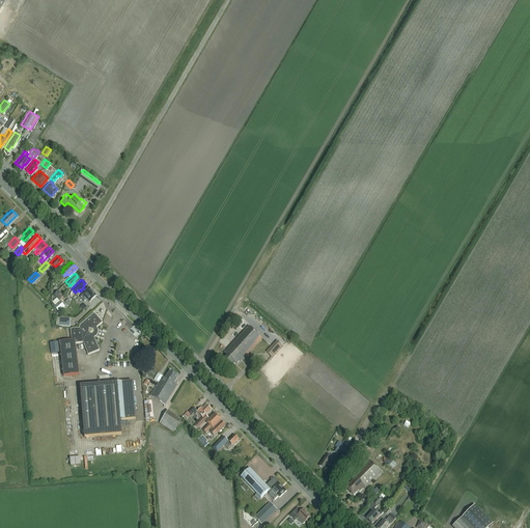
[(95,294),(88,285),(81,292),(81,293),(79,295),(84,299),(86,297),(88,300),(95,294)]
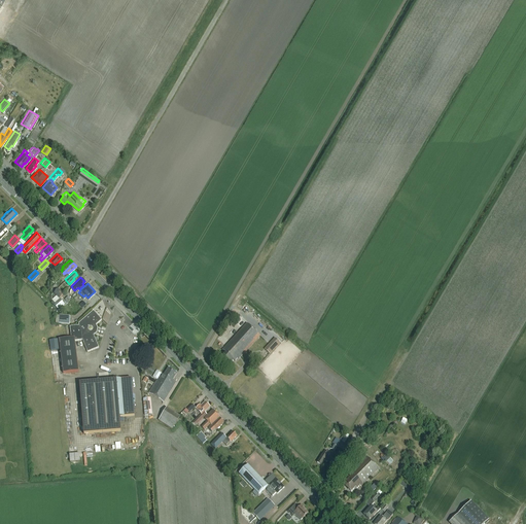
[(51,302),(63,291),(58,286),(53,290),(56,293),(50,298),(51,299),(49,300),(51,302)]
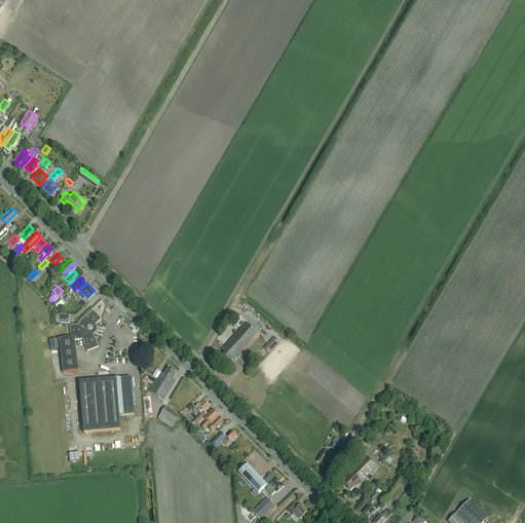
[(58,307),(64,302),(59,296),(52,302),(58,307)]
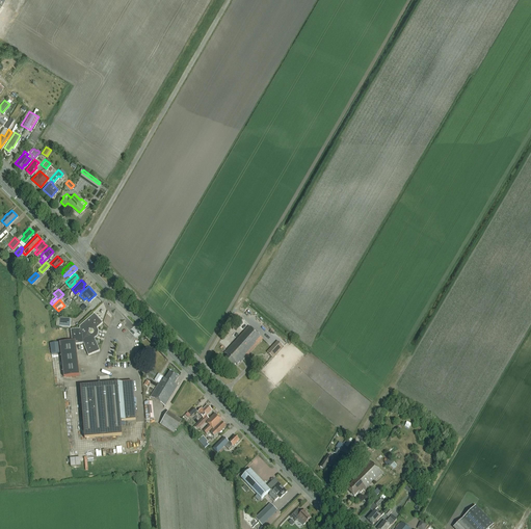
[(102,320),(94,311),(78,324),(79,326),(70,327),(71,339),(58,340),(62,374),(78,372),(75,347),(75,342),(82,341),(87,353),(99,348),(94,335),(96,334),(97,329),(95,326),(102,320)]
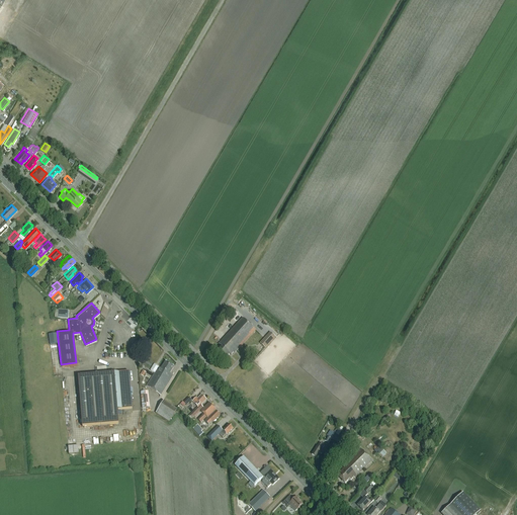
[(67,317),(68,309),(54,308),(54,316),(67,317)]
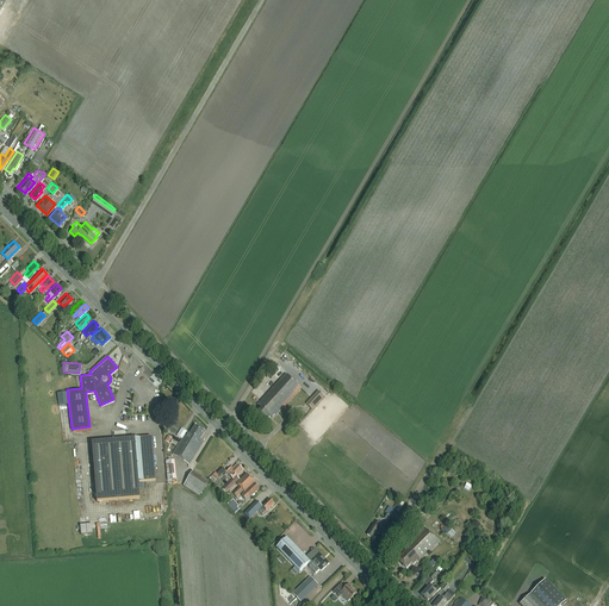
[(300,386),(284,372),(256,401),(260,405),(253,412),(262,420),(268,413),(271,416),(274,411),(275,412),(281,406),(300,386)]
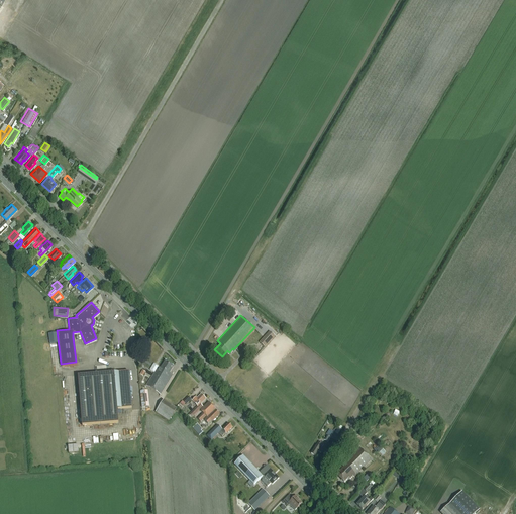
[(274,334),(269,329),(259,340),(264,344),(274,334)]
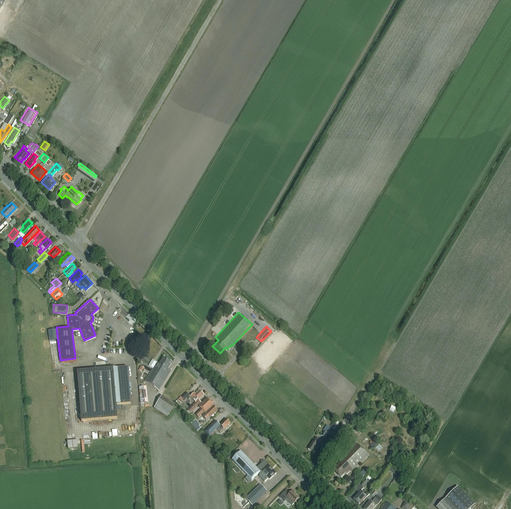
[(55,327),(47,328),(49,338),(57,337),(55,327)]
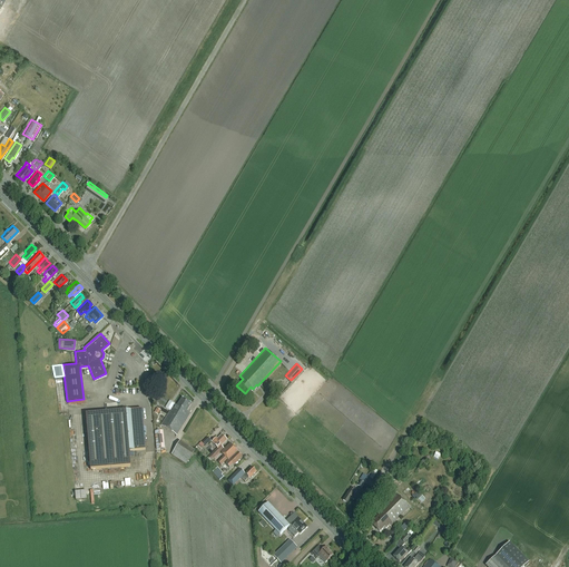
[(172,406),(160,423),(176,432),(189,411),(186,409),(190,401),(182,396),(177,403),(175,402),(173,406),(172,406)]
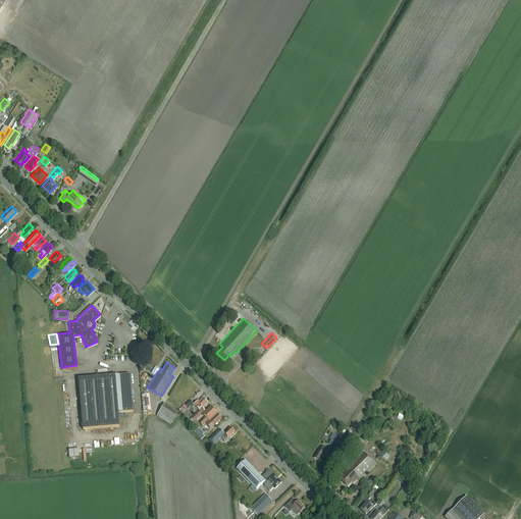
[(133,409),(128,372),(77,376),(83,427),(118,424),(117,410),(133,409)]
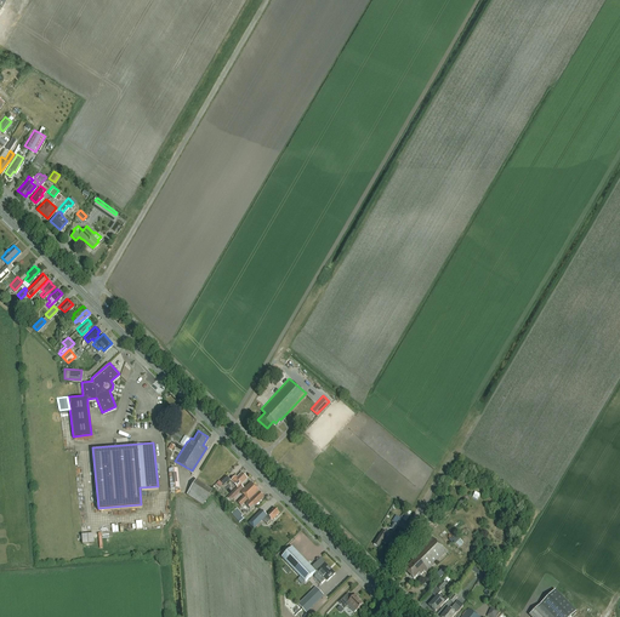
[(170,466),(171,485),(180,485),(180,466),(170,466)]
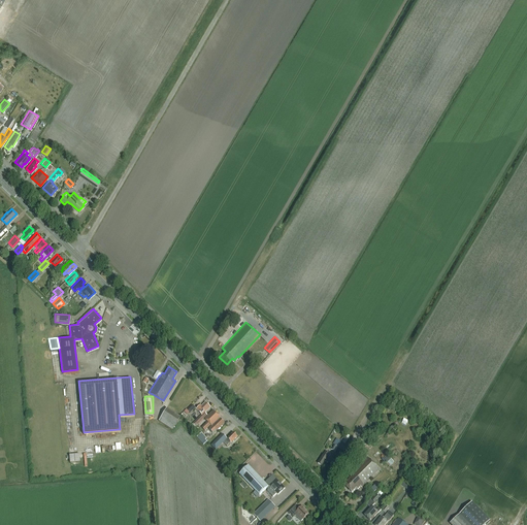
[(206,413),(203,411),(209,404),(204,400),(200,404),(199,403),(195,407),(200,412),(199,413),(200,414),(191,422),(193,425),(206,413)]
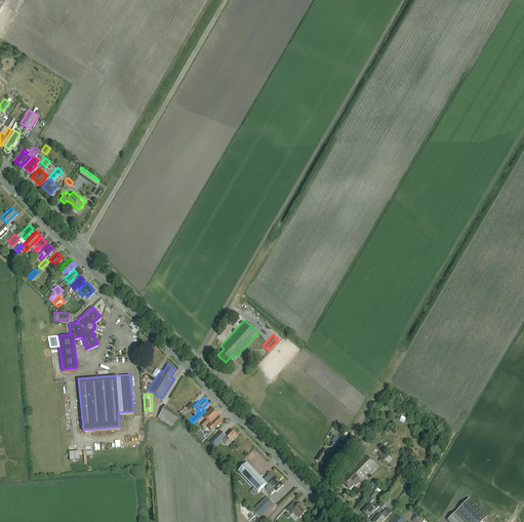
[(168,404),(160,416),(173,426),(182,412),(168,404)]
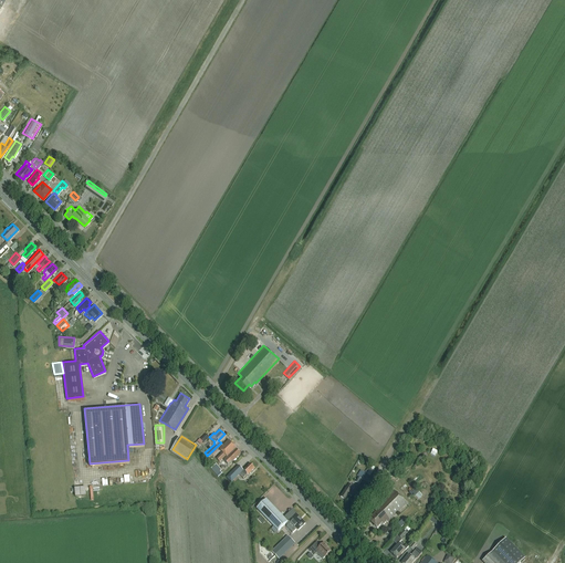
[(231,460),(239,451),(234,447),(236,446),(228,438),(218,447),(221,450),(215,457),(218,460),(225,454),(226,455),(222,458),(227,461),(230,459),(231,460)]
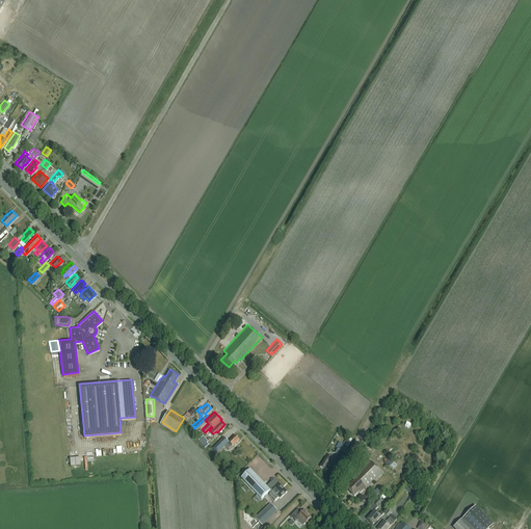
[(207,440),(202,433),(196,438),(204,446),(207,443),(206,441),(207,440)]
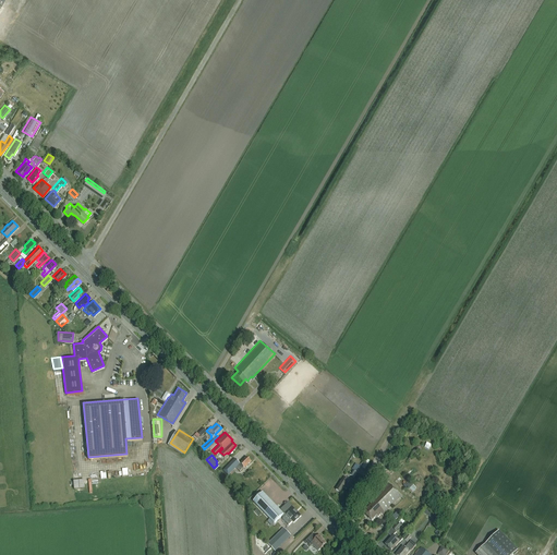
[(245,455),(239,461),(233,456),(221,468),(227,473),(234,466),(239,469),(242,465),(243,466),(246,463),(246,462),(250,459),(245,455)]
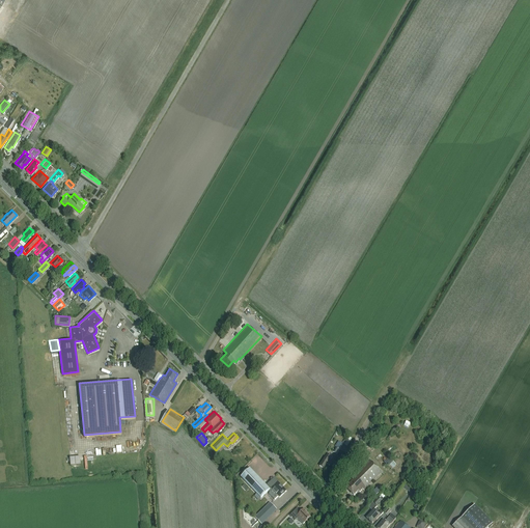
[(341,442),(337,439),(334,444),(335,445),(332,449),(335,451),(341,442)]
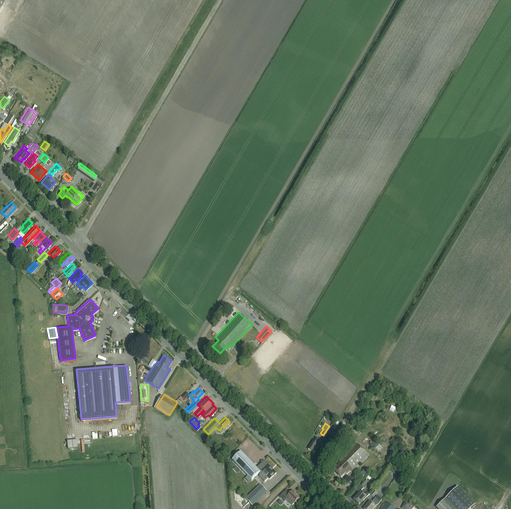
[(320,438),(315,435),(307,447),(311,449),(314,445),(317,446),(319,443),(317,441),(320,438)]
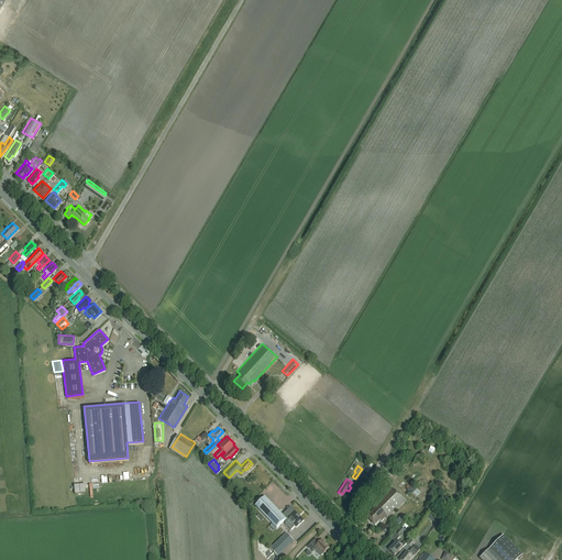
[(84,482),(73,483),(74,492),(85,491),(84,482)]
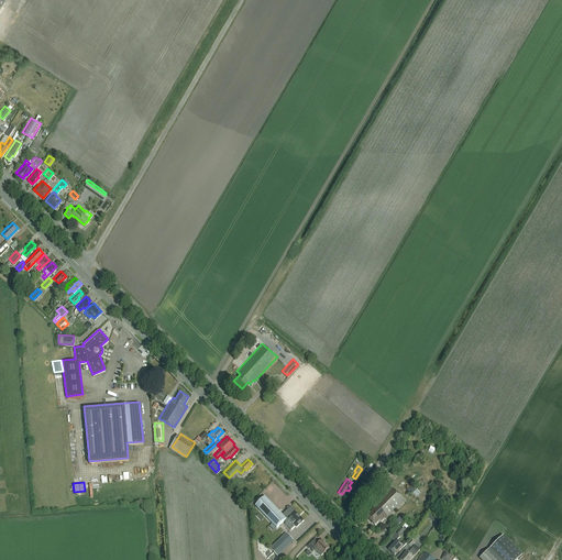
[(404,498),(390,485),(371,504),(374,507),(365,515),(374,523),(378,518),(379,519),(383,516),(384,517),(404,498)]
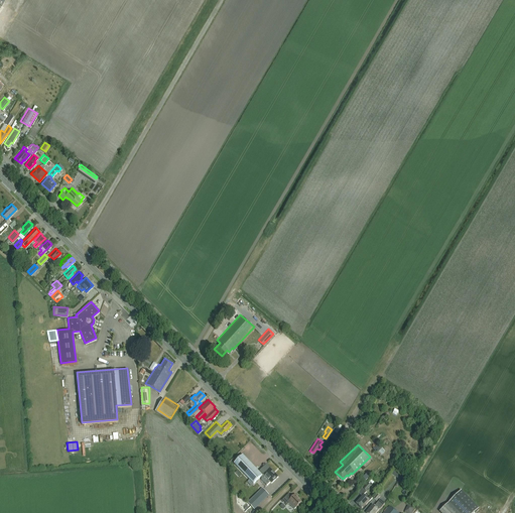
[(265,463),(264,464),(263,462),(261,463),(263,465),(258,470),(242,453),(233,462),(252,482),(260,475),(261,477),(261,476),(267,482),(269,480),(270,481),(277,475),(265,463)]
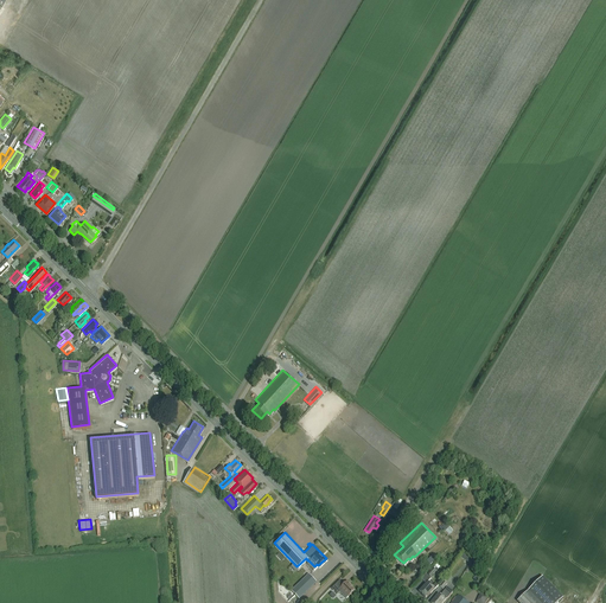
[(439,564),(435,560),(425,572),(428,575),(439,564)]
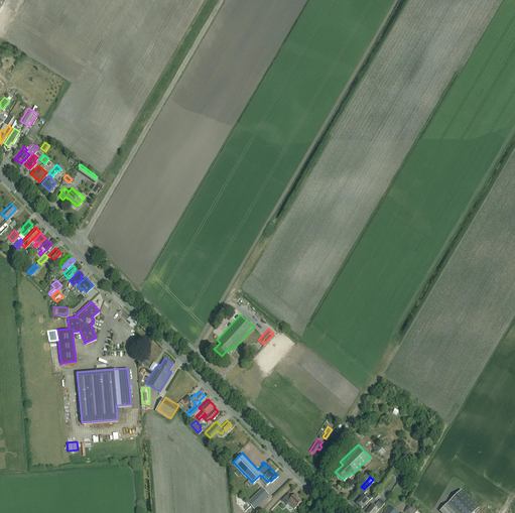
[(268,493),(261,486),(246,501),(253,507),(268,493)]
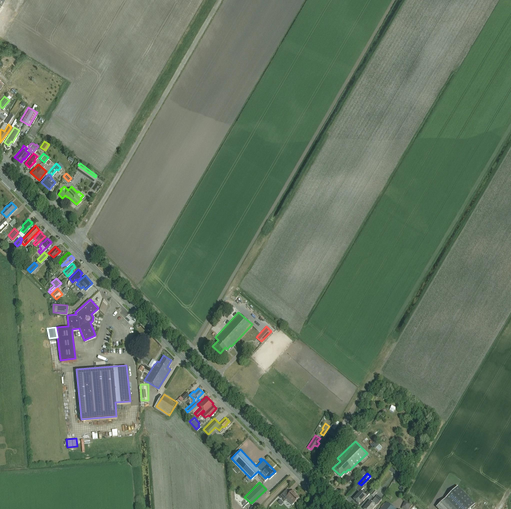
[(466,508),(474,502),(457,484),(435,505),(438,508),(466,508)]
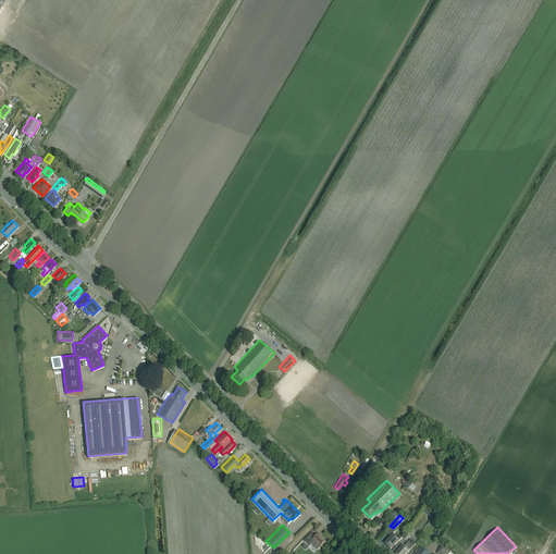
[(314,534),(312,532),(310,530),(303,538),(308,543),(311,541),(317,548),(324,540),(319,534),(320,534),(318,531),(314,534)]
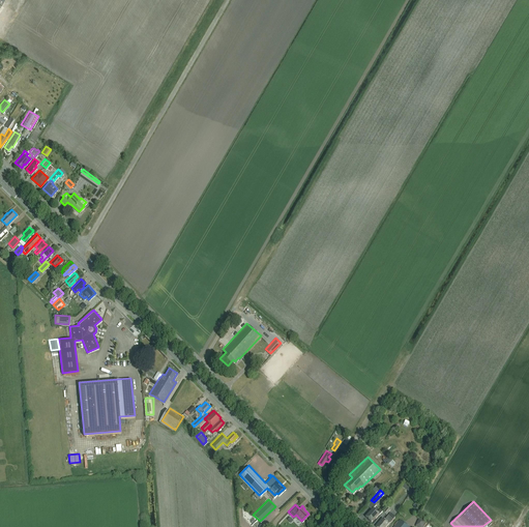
[(370,520),(378,513),(381,509),(379,506),(376,509),(373,506),(364,515),(370,520)]
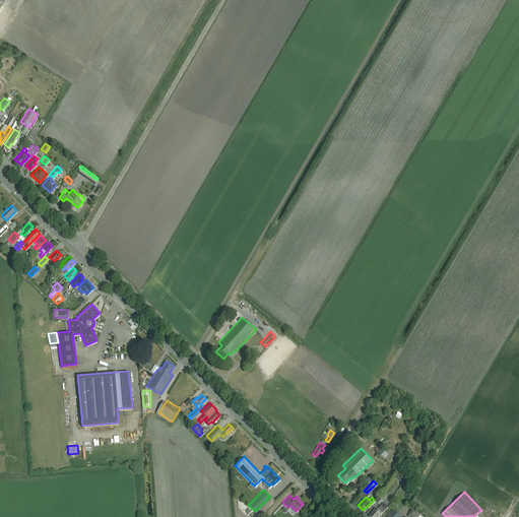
[(377,507),(378,508),(377,509),(374,507),(368,515),(370,516),(376,516),(382,510),(382,511),(386,505),(382,501),(377,507)]
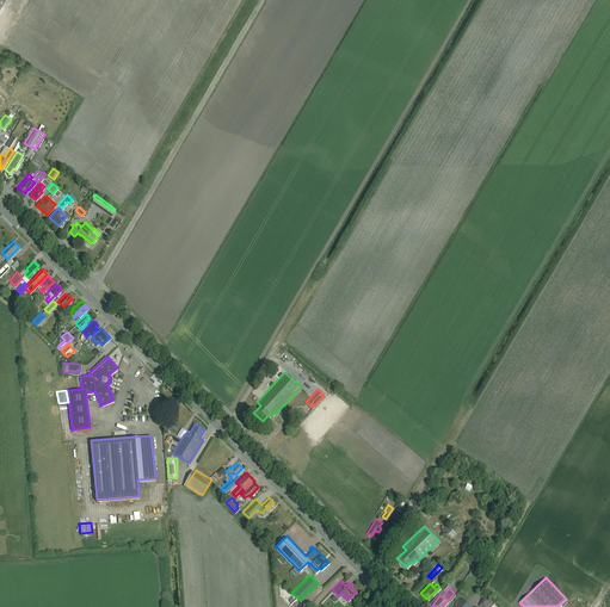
[(485,606),(490,598),(482,594),(478,604),(485,606)]
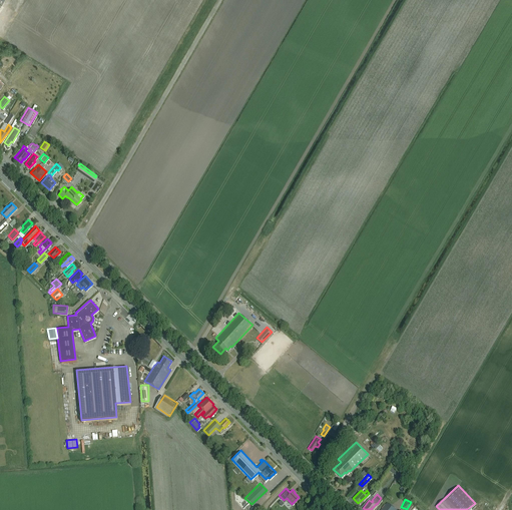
[(395,509),(396,509),(386,501),(379,509),(377,509),(395,509)]
